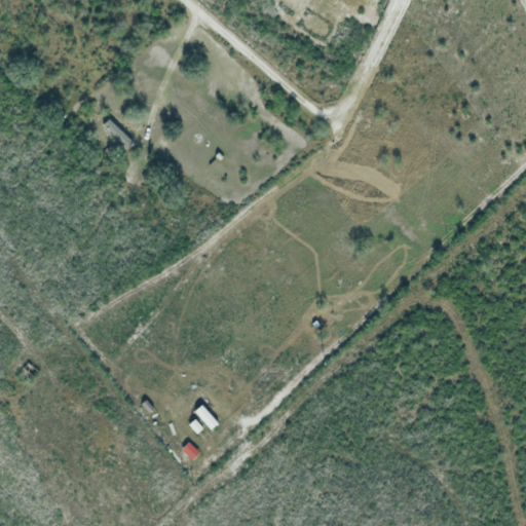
[(125,148),(102,126),(108,120),(132,141),(125,148)]
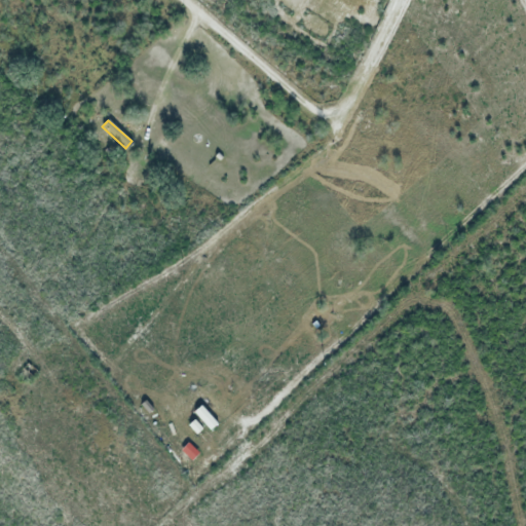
[(146,399),(152,408),(147,412),(140,404),(146,399)]
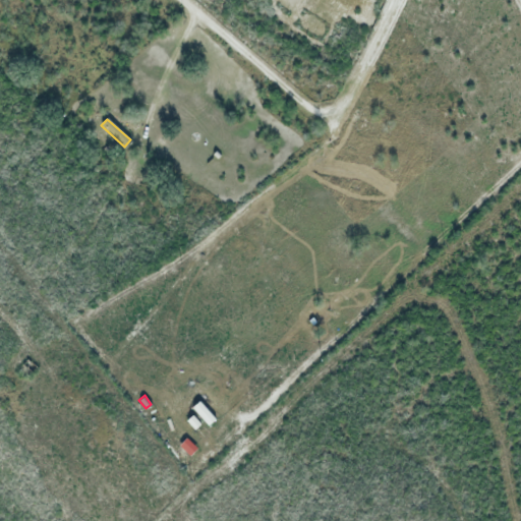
[(198,401),(214,419),(208,424),(191,406),(198,401)]
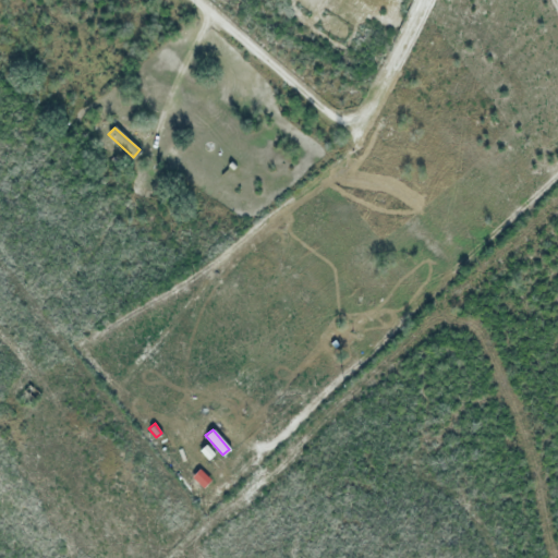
[(205,444),(214,453),(207,459),(198,449),(205,444)]
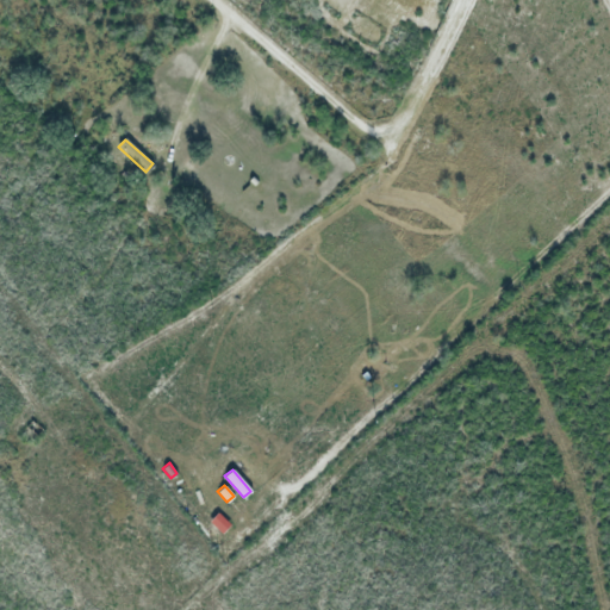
[(254,517),(247,510),(257,498),(265,505),(254,517)]
